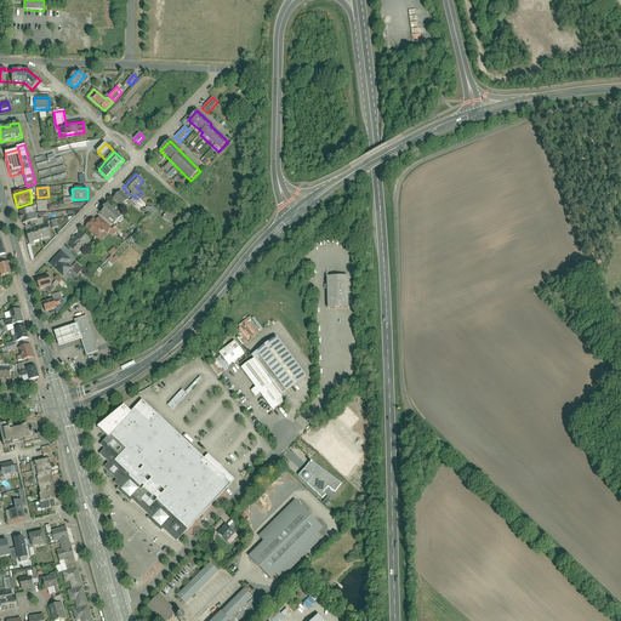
[(120,194),(114,200),(123,208),(129,203),(120,194)]
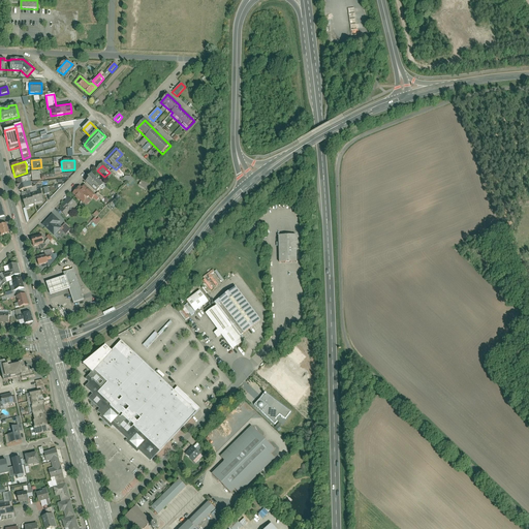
[(39,172),(32,172),(32,180),(40,180),(39,172)]
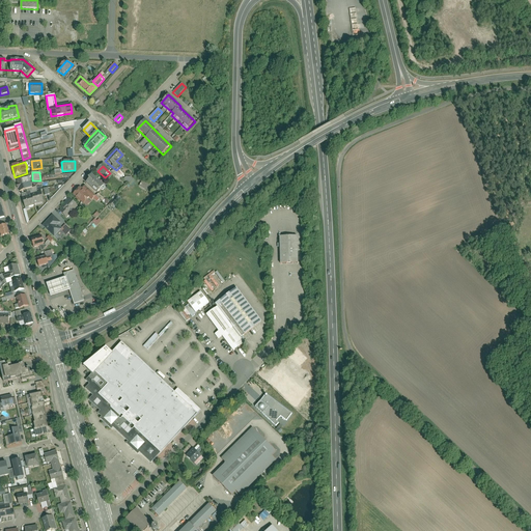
[(128,175),(124,179),(133,188),(137,183),(128,175)]
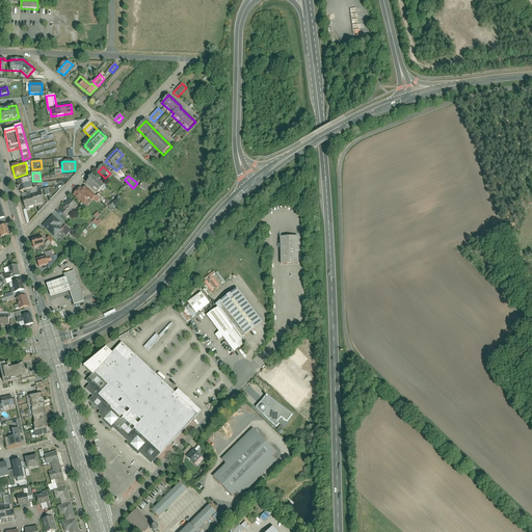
[(29,178),(17,182),(20,192),(26,190),(32,188),(29,178)]
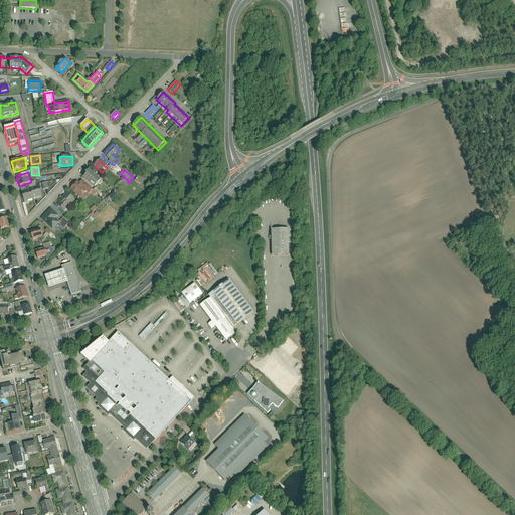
[(91,172),(83,178),(94,188),(101,182),(91,172)]
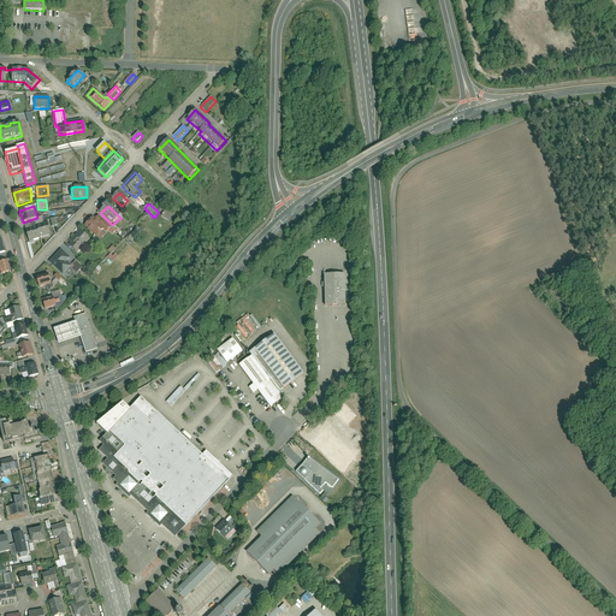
[(166,209),(161,217),(170,221),(173,214),(166,209)]
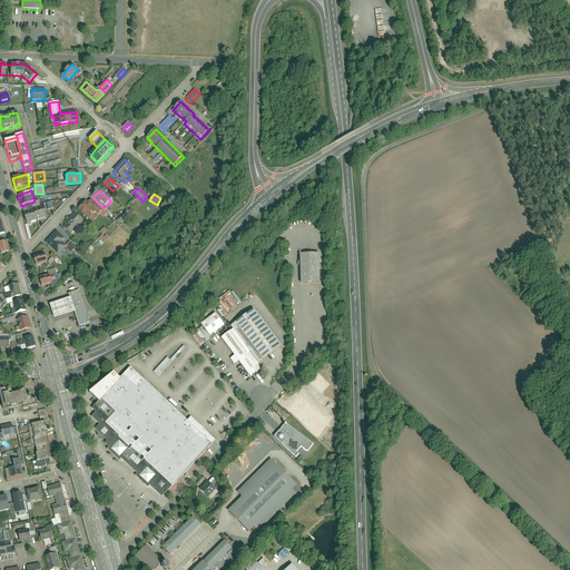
[(86,202),(78,209),(92,223),(100,214),(86,202)]
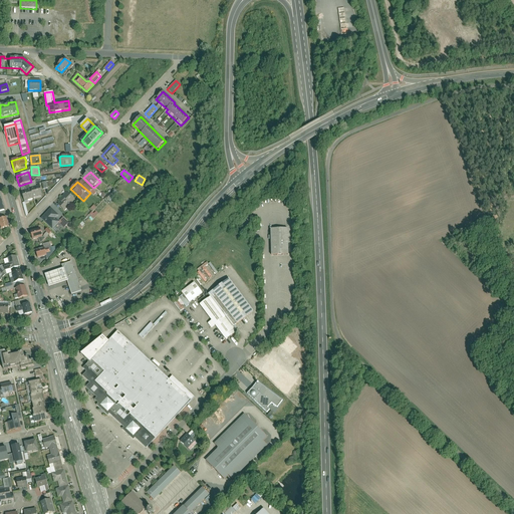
[(30,189),(21,191),(24,202),(43,197),(40,186),(36,187),(30,189)]
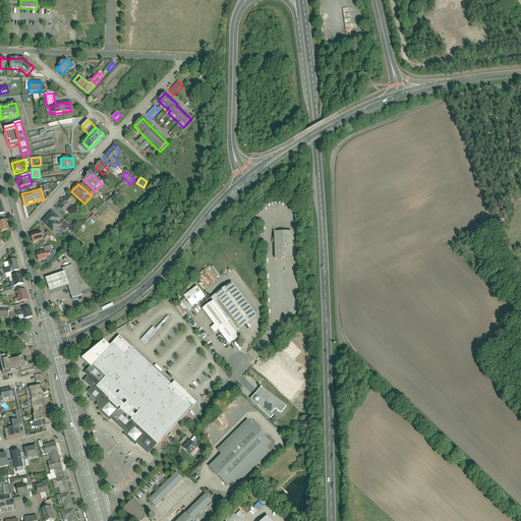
[(117,192),(109,200),(112,204),(120,196),(117,192)]
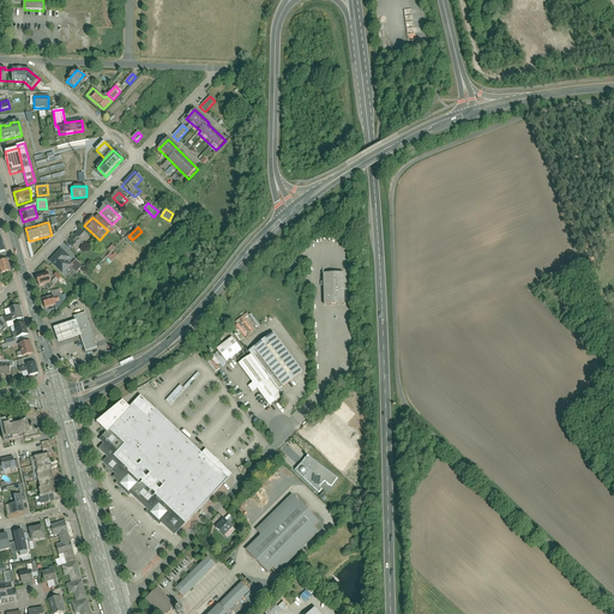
[(90,240),(79,230),(68,244),(79,253),(90,240)]
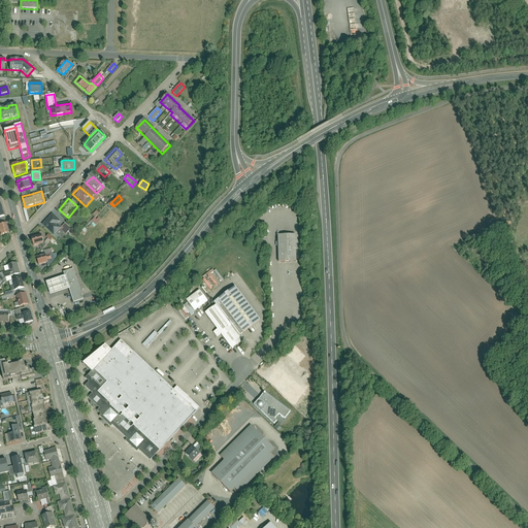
[(53,215),(42,225),(54,236),(61,230),(63,228),(62,227),(59,224),(61,222),(53,215)]
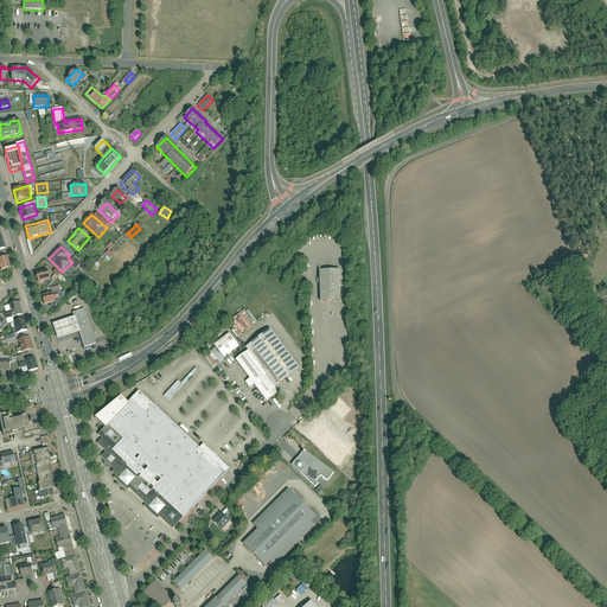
[(75,257),(71,261),(72,262),(70,264),(76,269),(81,263),(75,257)]
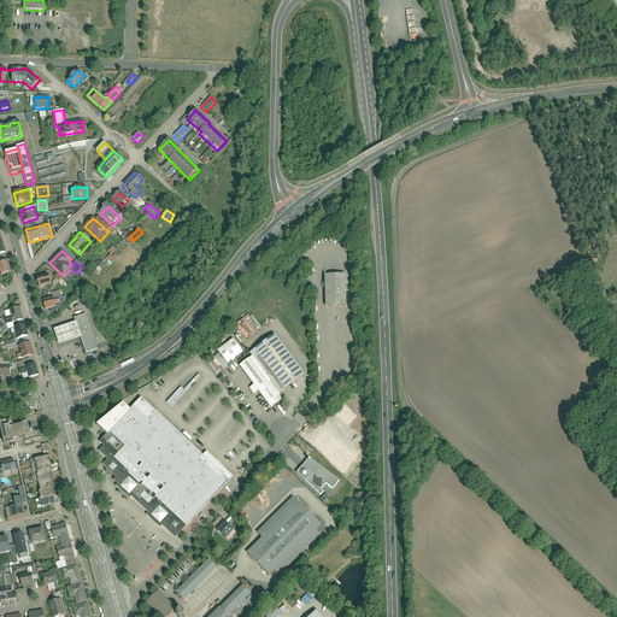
[(345,274),(324,274),(325,305),(346,305),(345,274)]
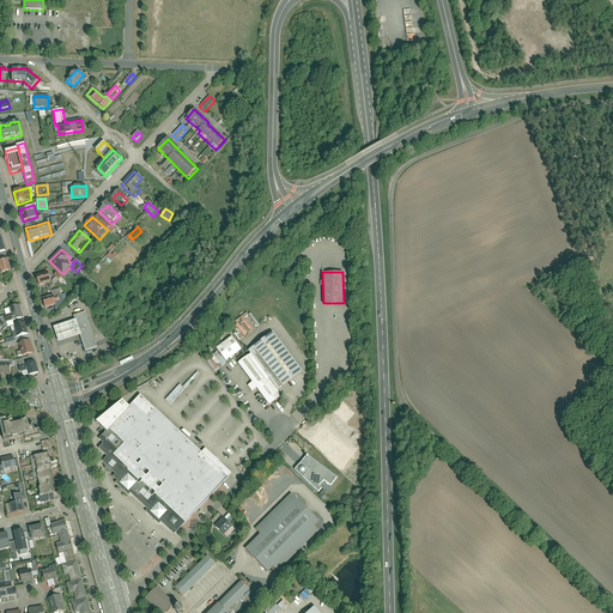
[(48,274),(36,277),(38,286),(49,284),(48,274)]
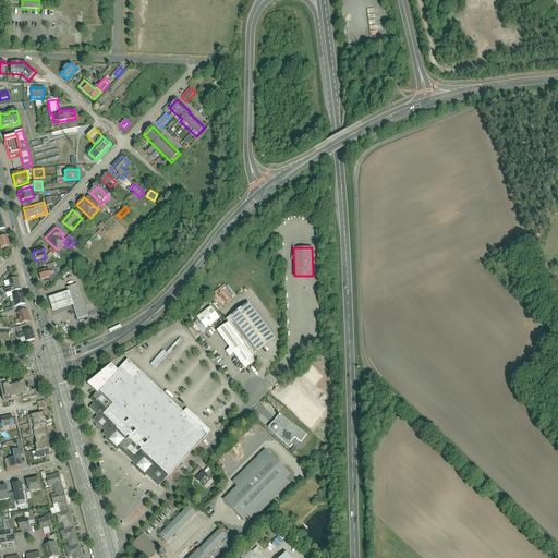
[(50,277),(49,270),(40,273),(41,279),(50,277)]
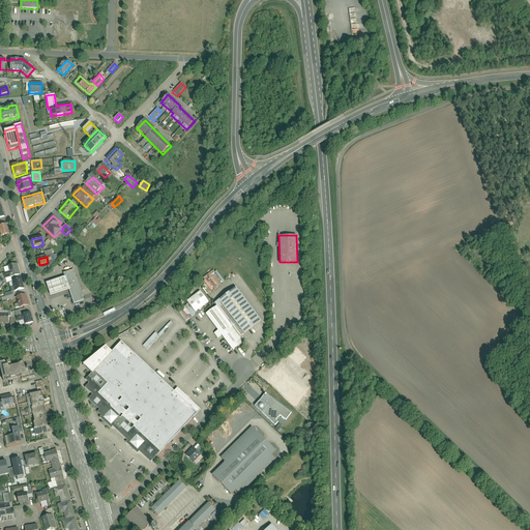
[(4,272),(6,277),(19,274),(16,263),(8,265),(10,271),(4,272)]
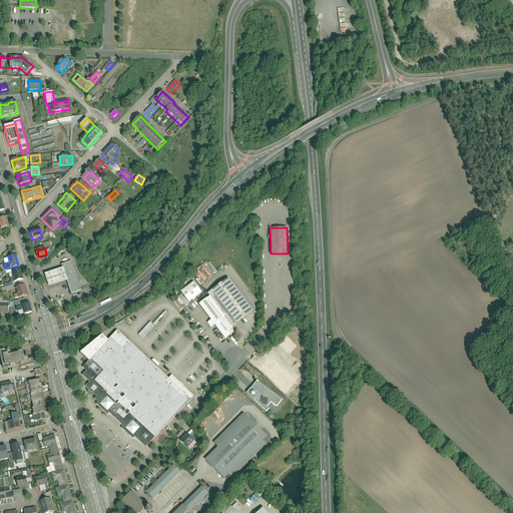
[(62,268),(45,274),(49,286),(66,280),(70,293),(80,289),(71,262),(61,265),(62,268)]
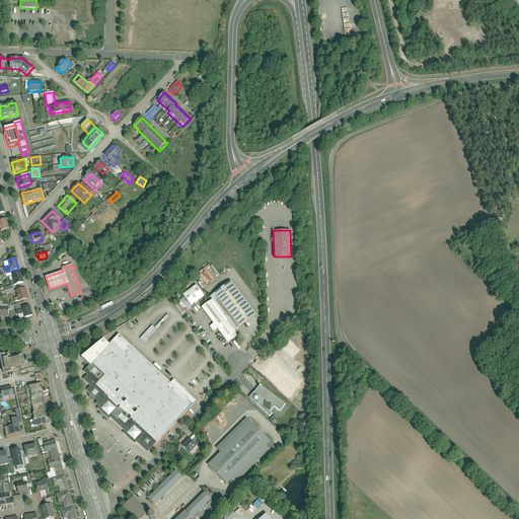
[(209,266),(199,272),(203,278),(210,274),(207,270),(210,268),(209,266)]
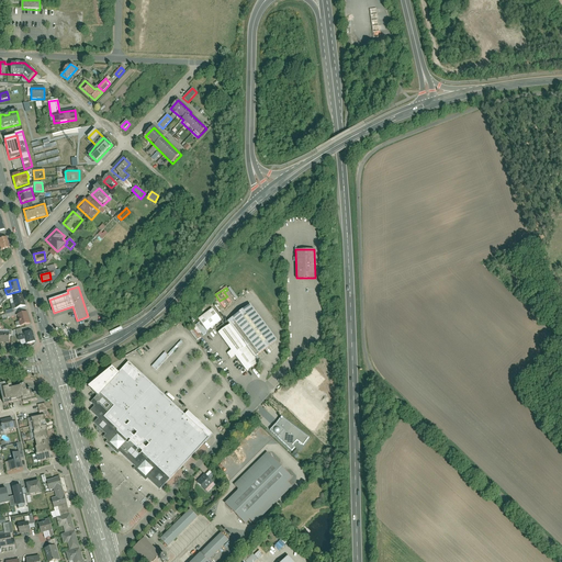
[(17,308),(24,306),(21,296),(13,299),(17,308)]
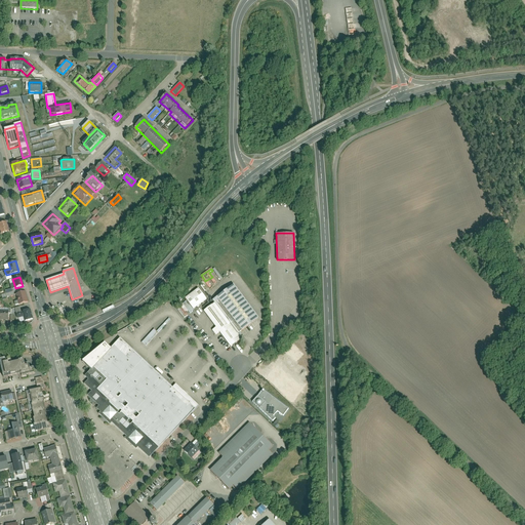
[(215,304),(204,312),(217,328),(213,330),(216,334),(219,332),(231,347),(240,339),(237,335),(258,319),(234,286),(214,301),(215,304)]
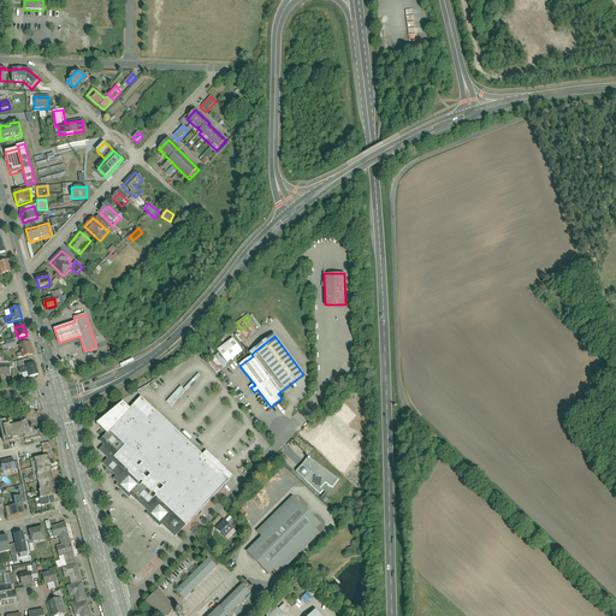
[(220,354),(209,362),(218,373),(229,365),(227,362),(243,351),(234,338),(218,350),(220,354)]
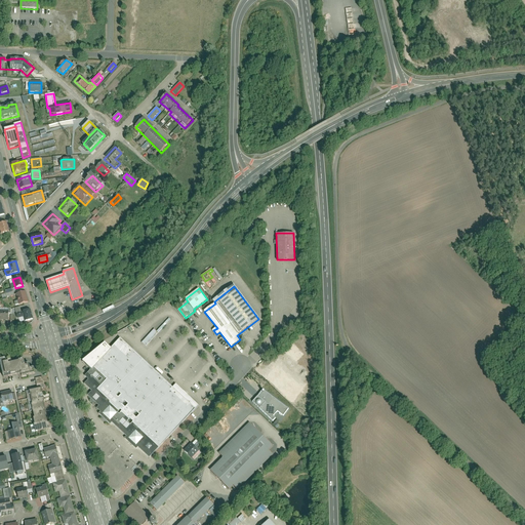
[(17,294),(21,305),(28,303),(25,292),(17,294)]
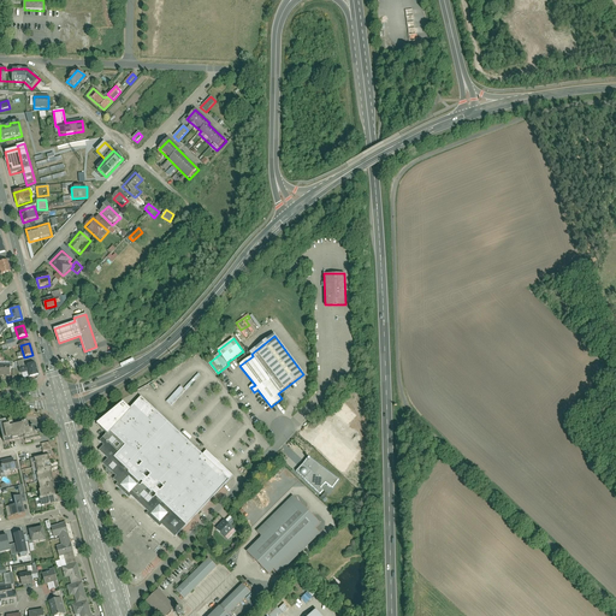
[(39,374),(35,363),(19,368),(21,373),(27,371),(29,378),(39,374)]
